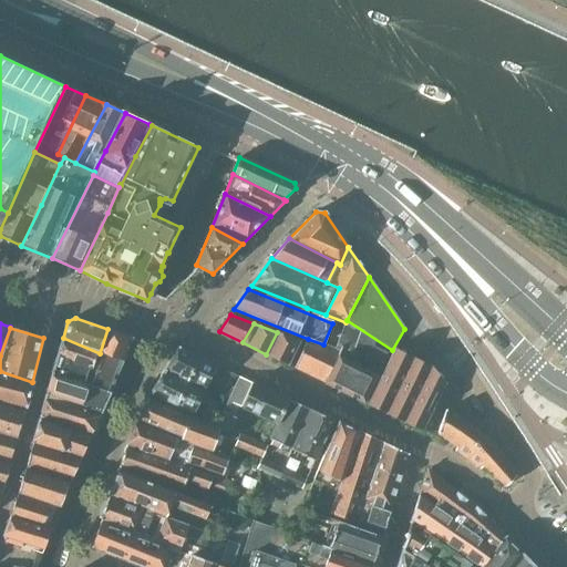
[(90,385),(111,392),(112,392),(132,341),(132,339),(107,329),(100,353),(90,385)]
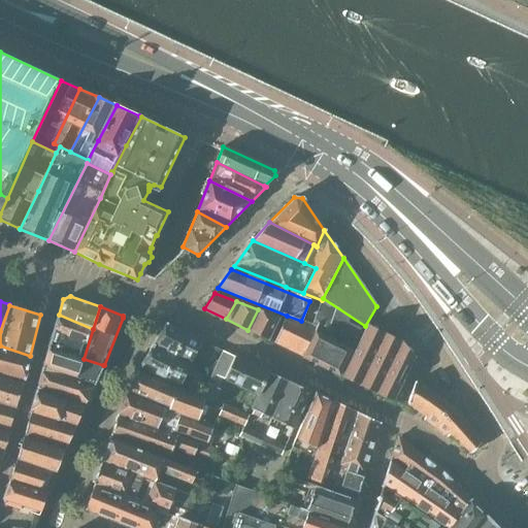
[(258,309),(248,330),(268,340),(279,319),(258,309)]
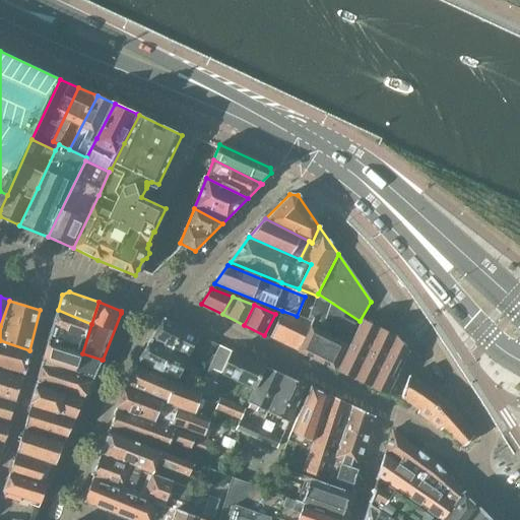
[(82,353),(91,324),(58,310),(48,342),(43,362),(93,378),(101,363),(102,360),(82,353)]
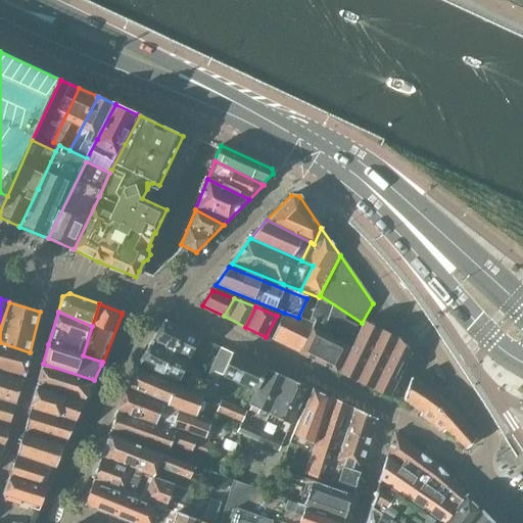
[(299,353),(313,324),(284,313),(271,339),(299,353)]
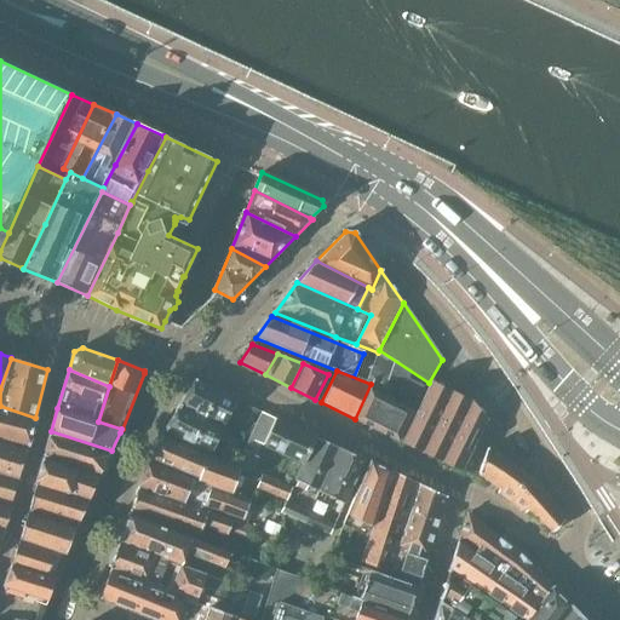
[(225,426),(237,401),(196,380),(195,380),(181,406),(225,426)]
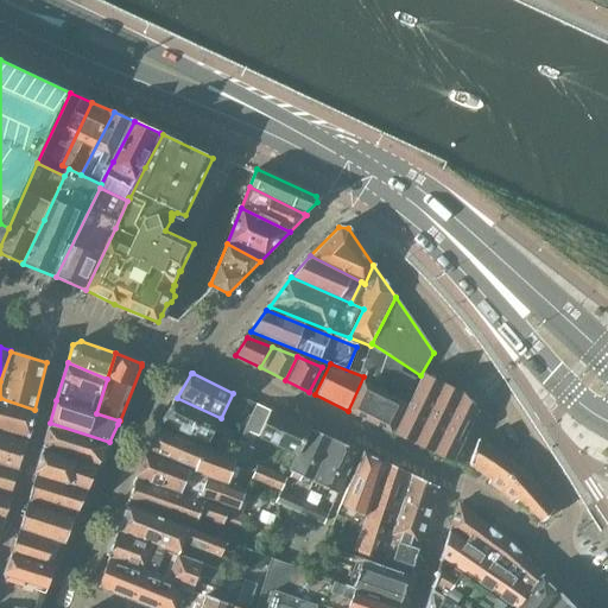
[(409,405),(428,415),(442,382),(424,374),(409,405)]
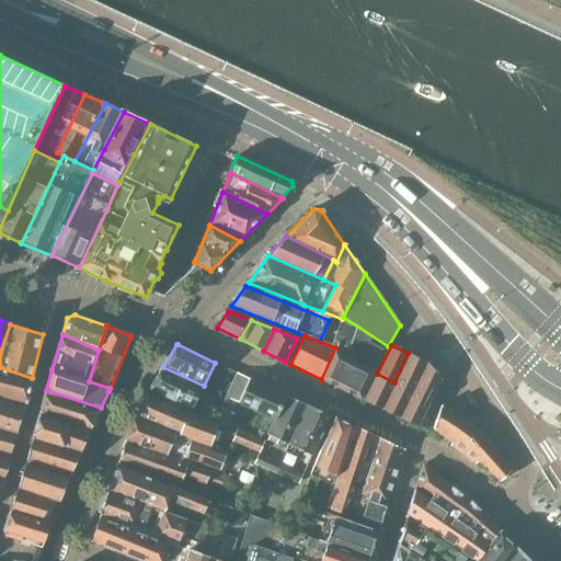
[(426,363),(408,353),(395,382),(412,391),(426,363)]
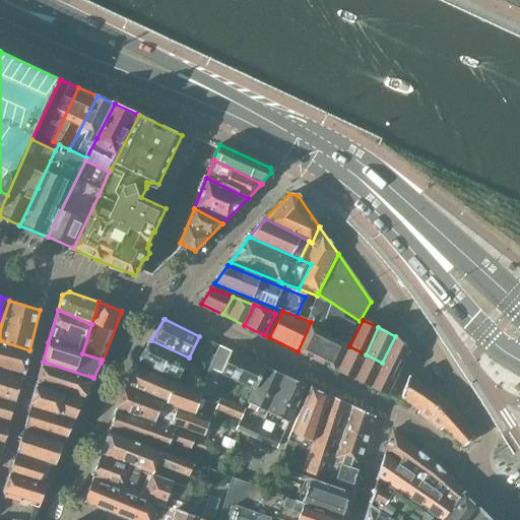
[(311,328),(299,352),(334,369),(345,345),(311,328)]
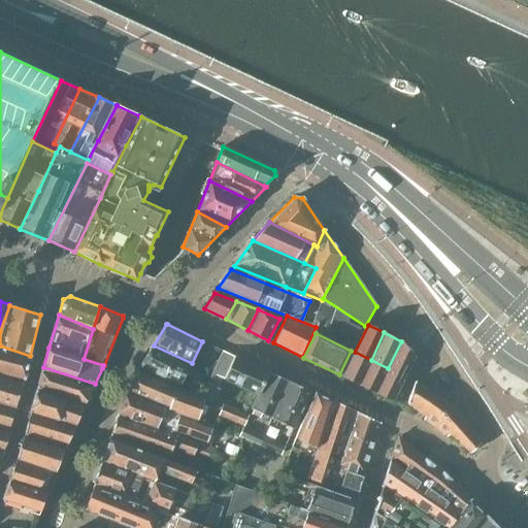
[(401,341),(388,368),(405,376),(415,357),(402,341),(401,341)]
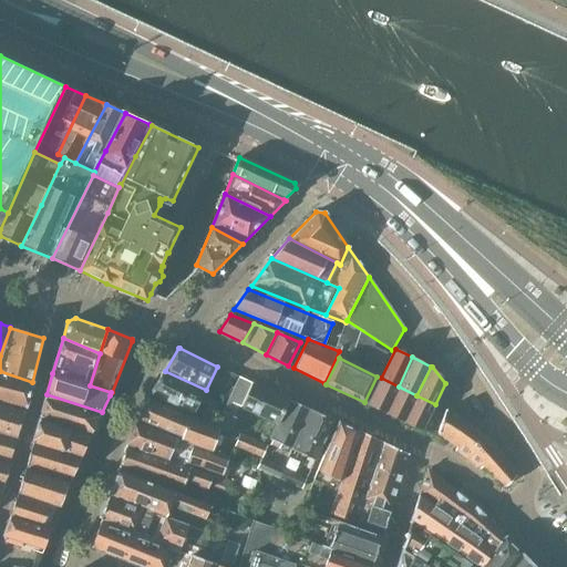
[(0,371),(0,399),(26,408),(32,382),(0,371)]
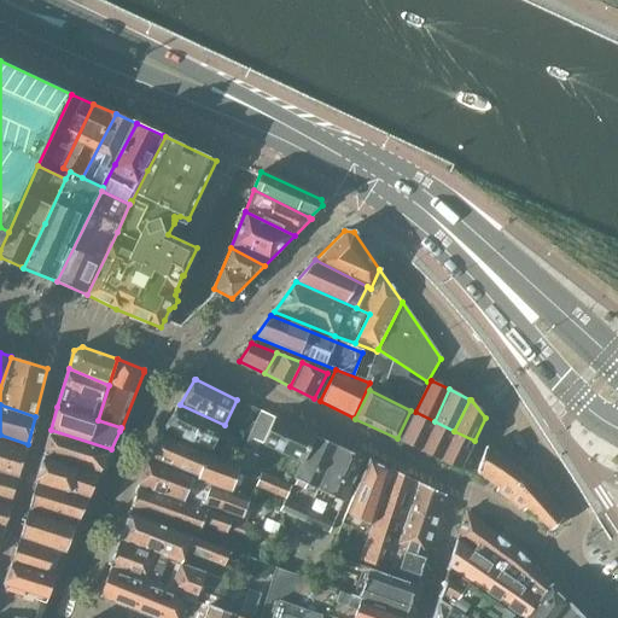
[(164,429),(211,452),(225,425),(180,404),(164,429)]
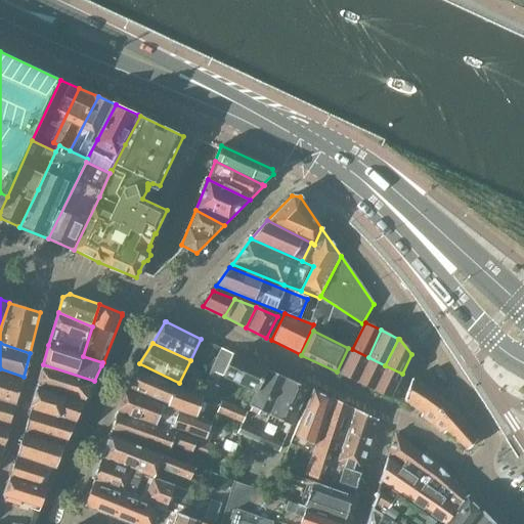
[(356,382),(368,357),(352,349),(340,374),(356,382)]
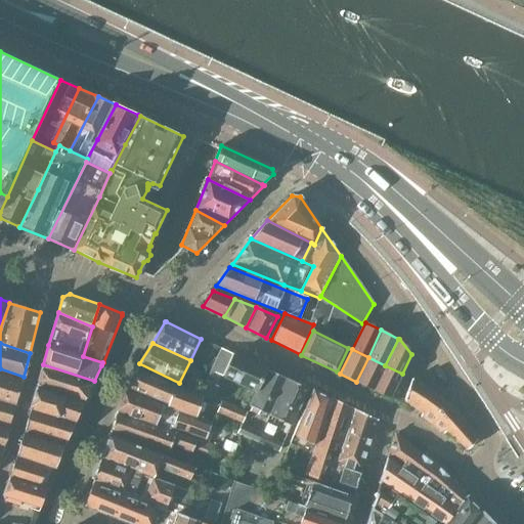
[(267,369),(233,354),(221,380),(256,396),(267,369)]
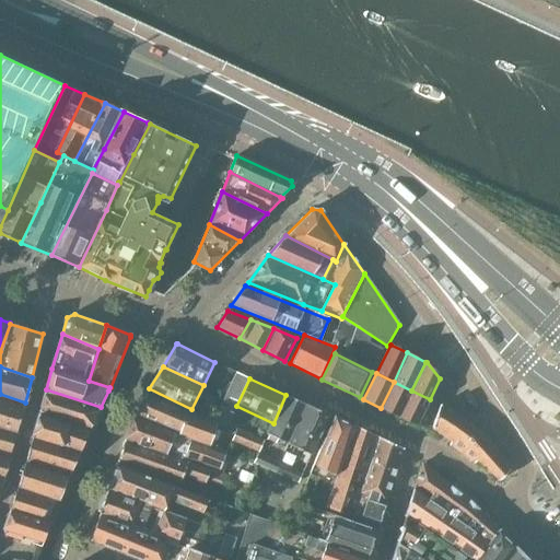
[(411,391),(394,382),(381,408),(399,417),(411,391)]
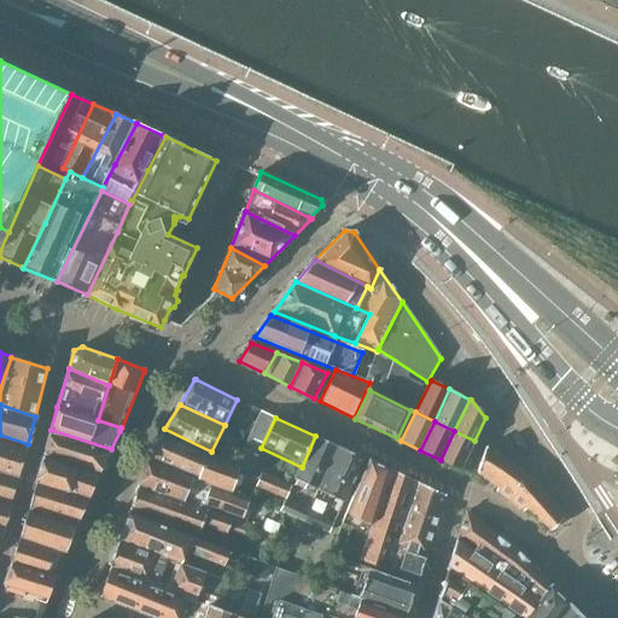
[(45,454),(100,471),(110,449),(51,430),(45,454)]
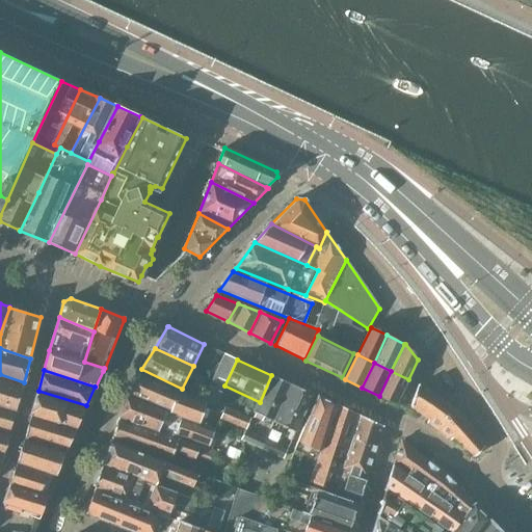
[(391,371),(379,396),(396,404),(408,380),(391,371)]
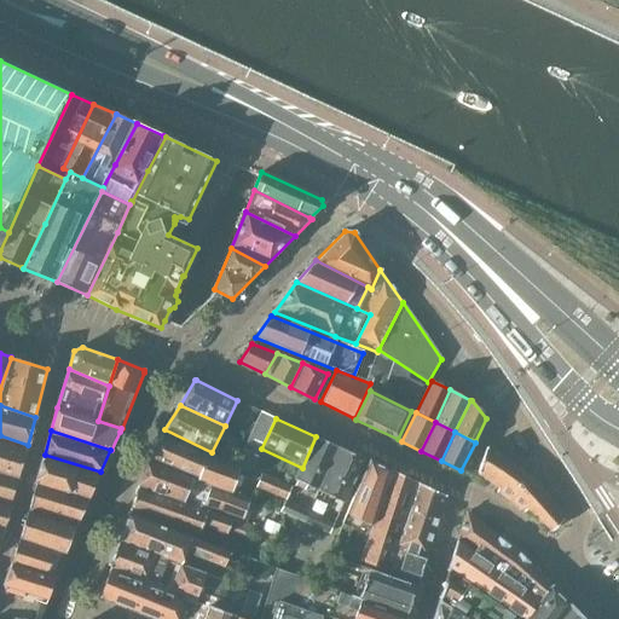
[(27,450),(28,445),(0,435),(0,472),(18,478),(27,450)]
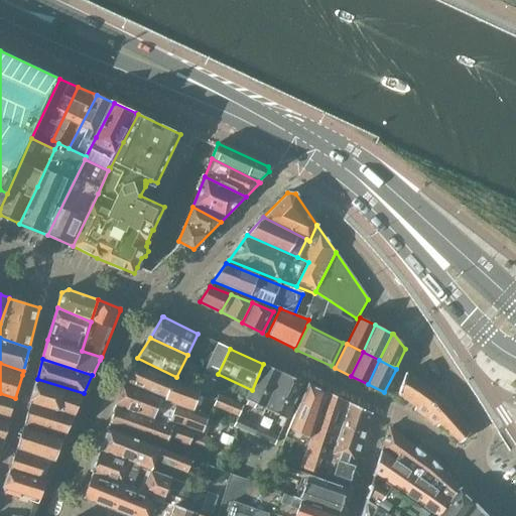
[(135,363),(123,384),(210,416),(236,426),(245,406),(224,397),(174,379),(135,363)]
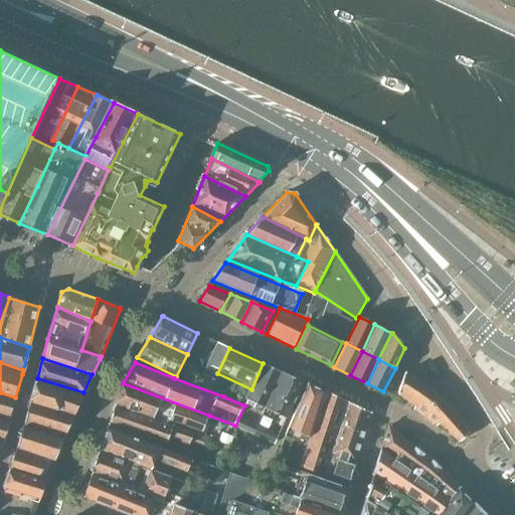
[(282,372),(263,363),(251,389),(244,405),(264,414),(282,372)]
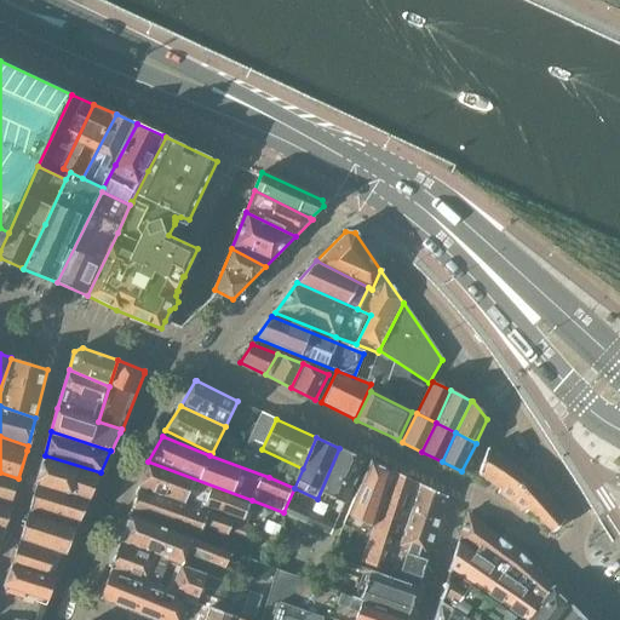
[(365,459),(339,448),(317,499),(343,509),(365,459)]
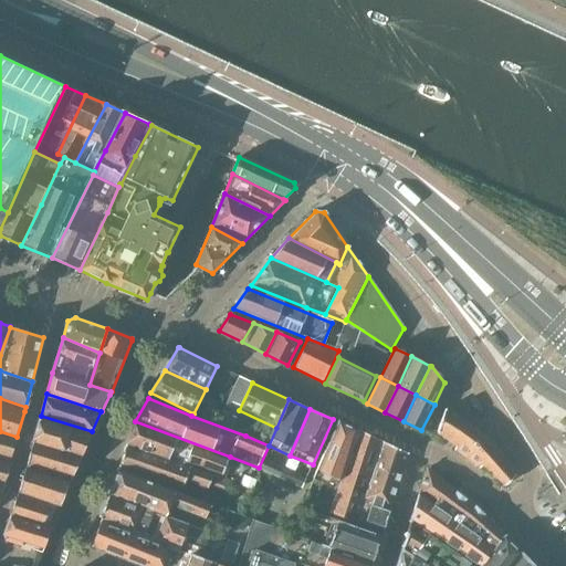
[(468,460),(483,436),(444,410),(437,432),(457,446),(454,450),(468,460)]
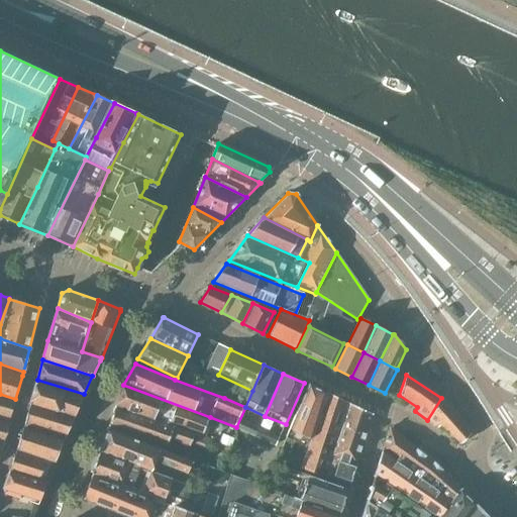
[(31,403),(74,417),(82,398),(36,383),(30,403),(31,403)]
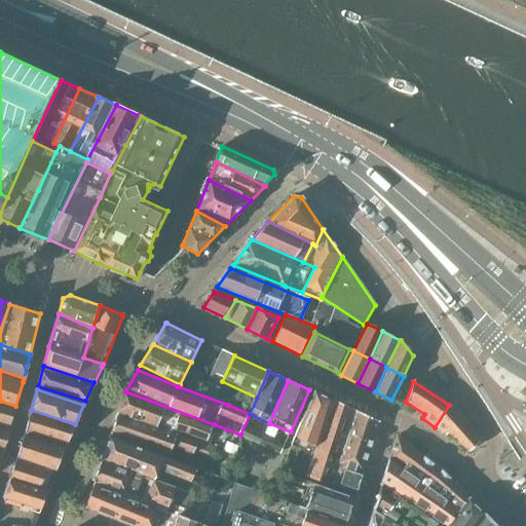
[(214,424),(125,391),(117,413),(197,443),(205,446),(214,424)]
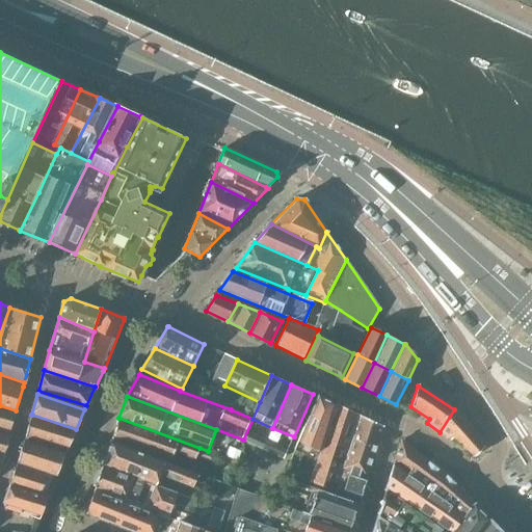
[(285,473),(310,482),(336,404),(317,396),(306,424),(306,423),(294,450),(295,450),(285,473)]
